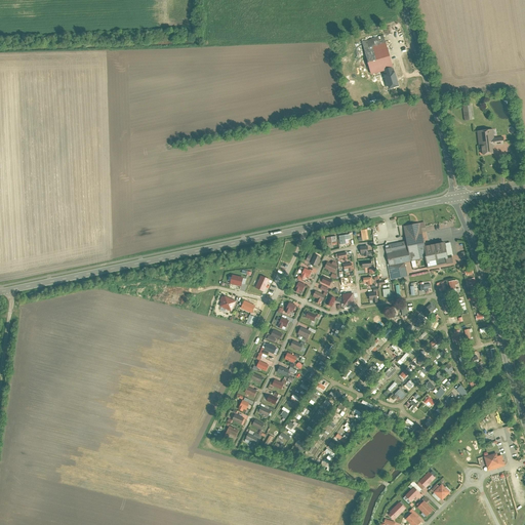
[(384,36),(361,42),(371,78),(381,76),(380,73),(393,69),(384,36)]
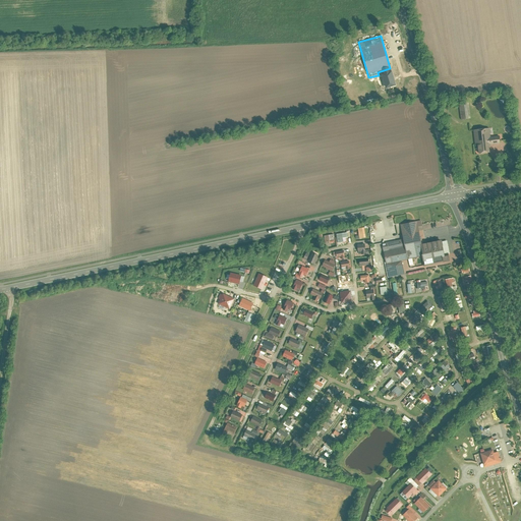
[(390,68),(378,72),(379,75),(383,89),(396,84),(391,68),(390,68)]
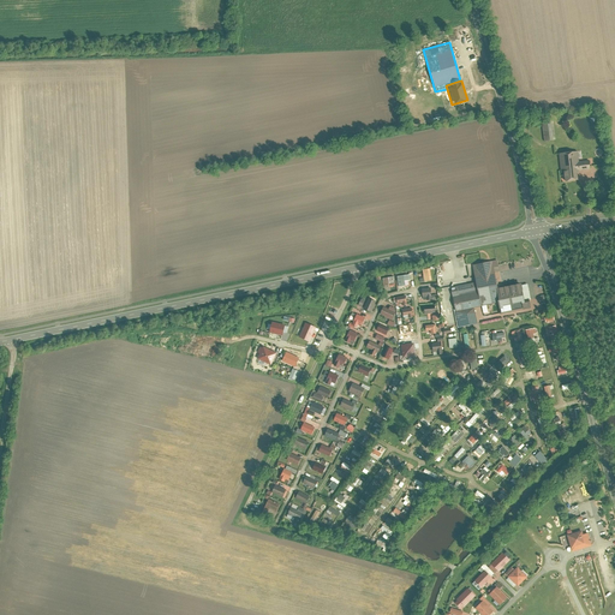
[(549,120),(541,121),(544,142),(553,139),(549,120)]
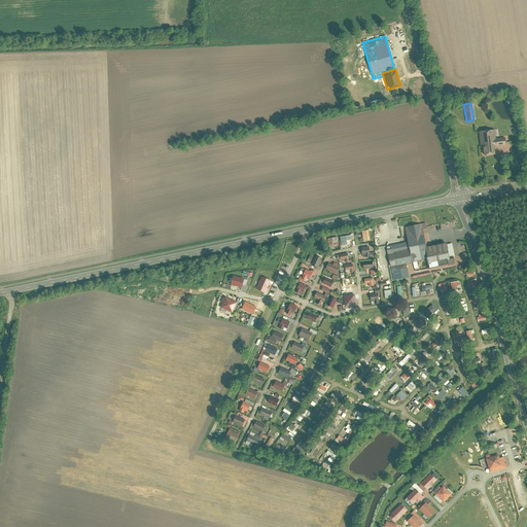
[(496,130),(479,132),(481,150),(485,150),(486,155),(495,154),(494,146),(505,145),(504,137),(497,138),(496,130)]
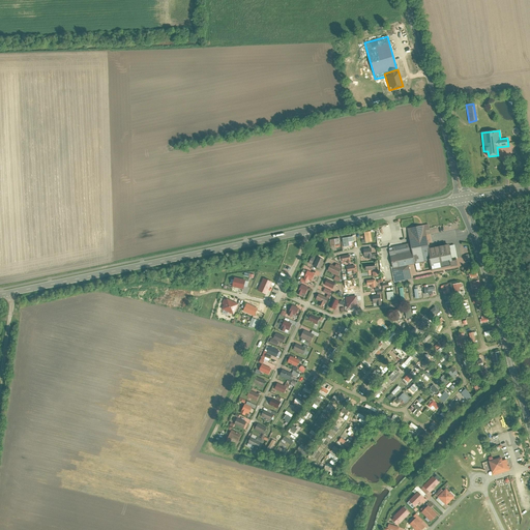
[(431,230),(430,224),(407,230),(411,242),(415,264),(430,261),(428,249),(431,249),(425,231),(431,230)]
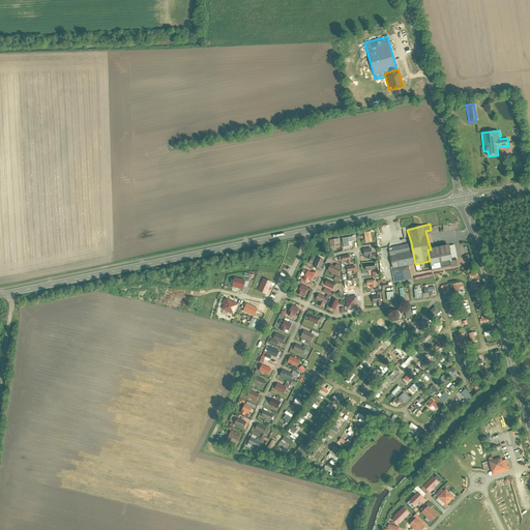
[(371,232),(363,233),(365,244),(373,242),(371,232)]
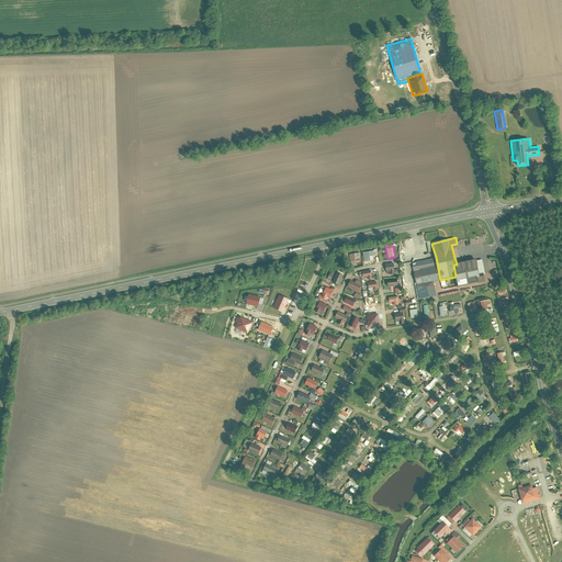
[(374,251),(362,254),(364,262),(370,261),(369,258),(375,257),(374,251)]
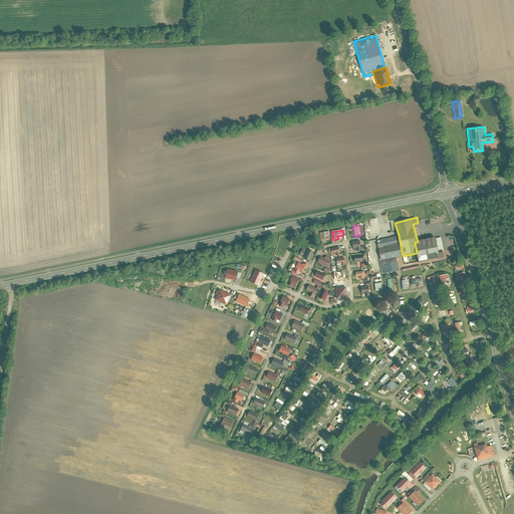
[(328,231),(319,233),(321,241),(329,240),(328,231)]
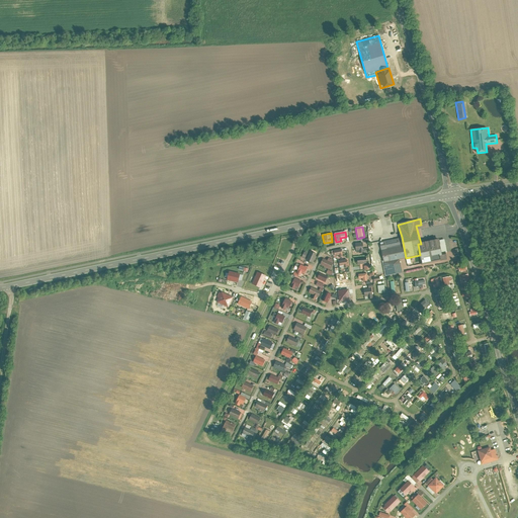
[(383,245),(379,246),(383,263),(400,259),(406,258),(402,237),(383,241),(383,245)]
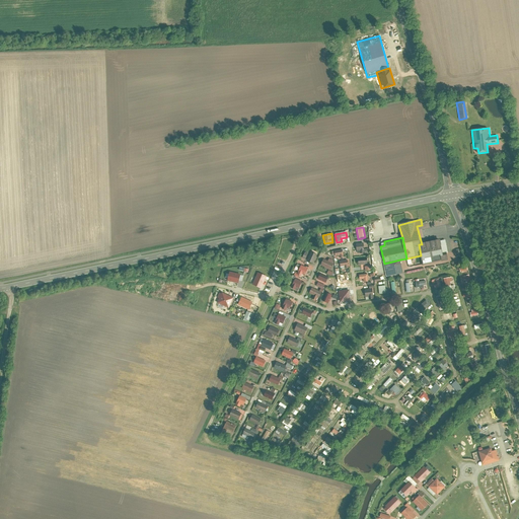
[(443,255),(440,240),(422,244),(419,244),(421,255),(423,265),(447,260),(446,254),(443,255)]
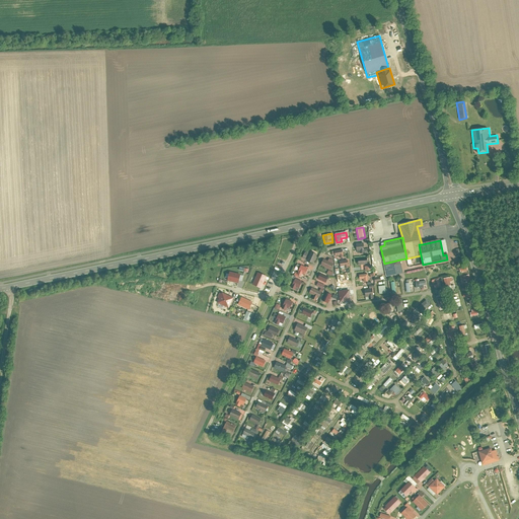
[(364,243),(356,244),(357,251),(359,251),(360,253),(364,253),(364,243)]
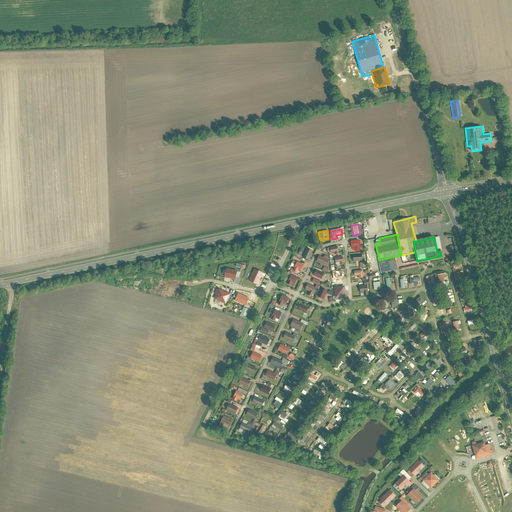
[(337,247),(330,248),(331,253),(335,253),(335,255),(339,254),(337,247)]
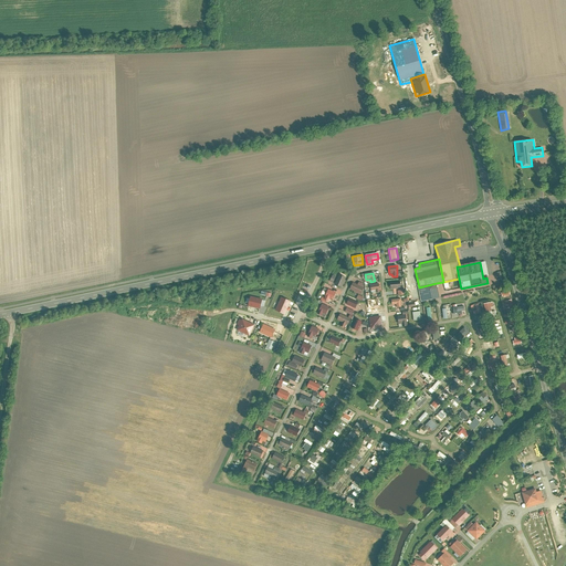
[(342,287),(346,279),(338,275),(335,284),(342,287)]
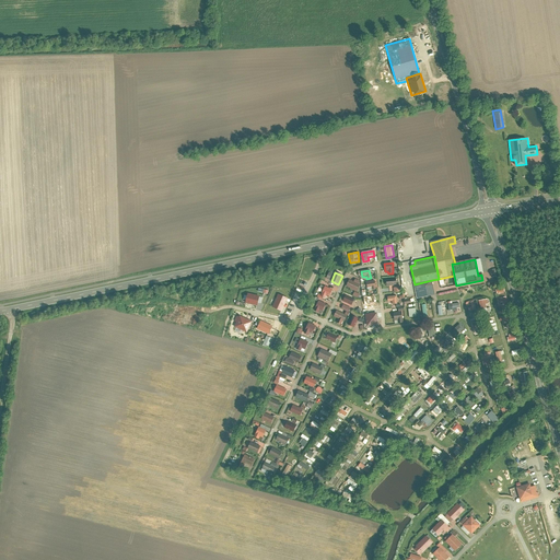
[(353,282),(349,280),(346,287),(357,292),(360,284),(358,284),(360,281),(356,279),(353,282)]
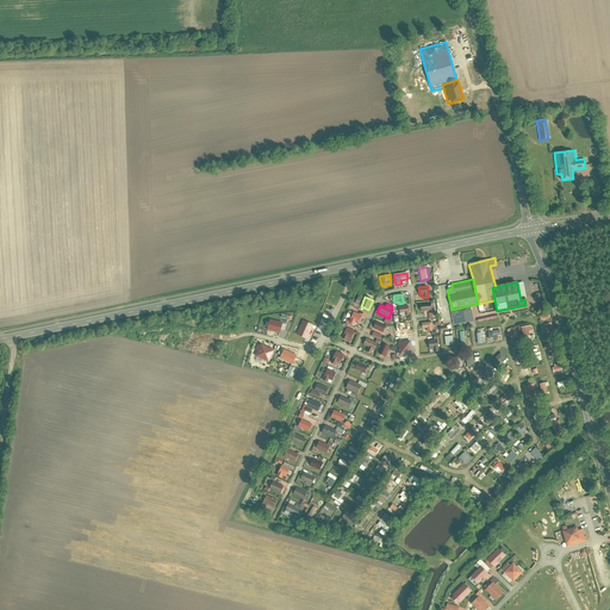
[(471,305),(452,310),(455,325),(473,321),(471,305)]
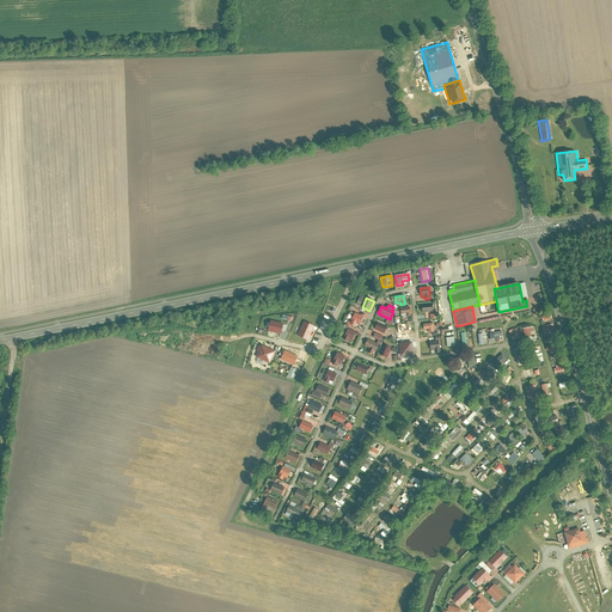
[(410,307),(401,308),(402,314),(407,314),(407,317),(411,317),(410,307)]
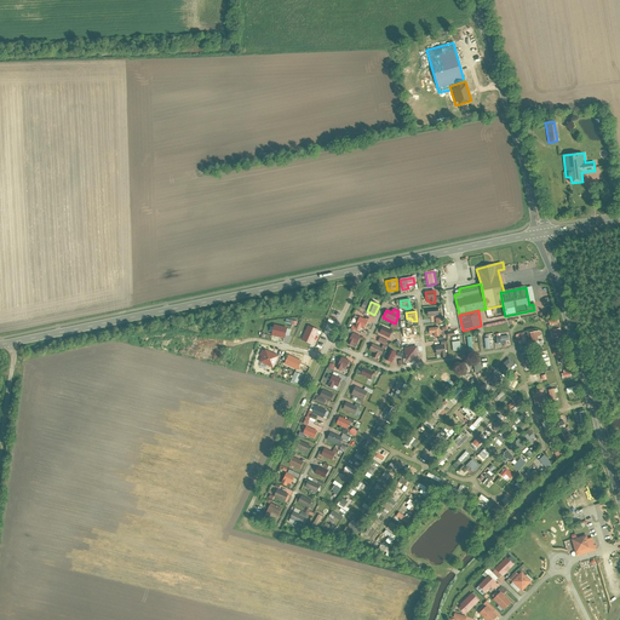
[(368,321),(360,317),(355,328),(360,331),(361,328),(365,329),(368,321)]
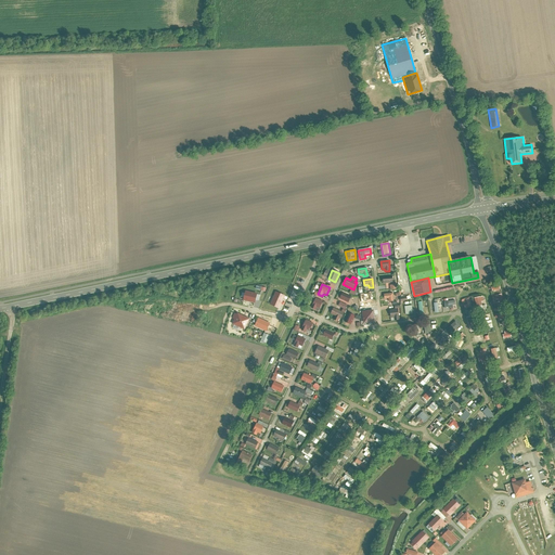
[(257,294),(245,292),(243,300),(255,304),(257,294)]
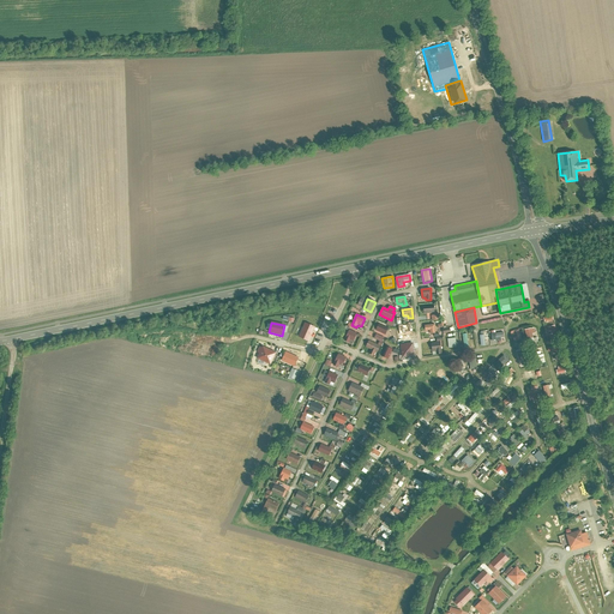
[(314,327),(306,323),(299,337),(308,341),(314,327)]
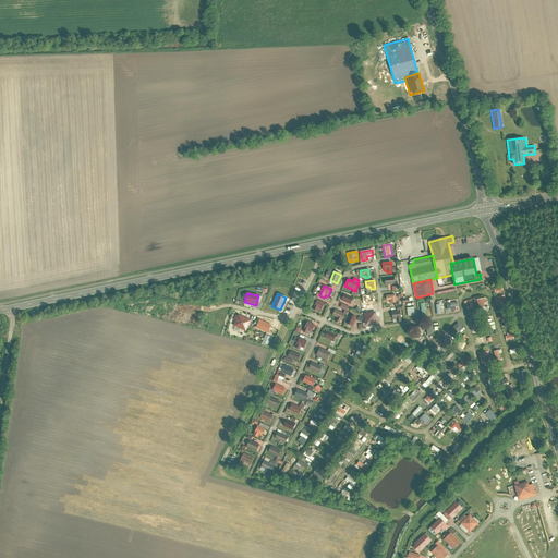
[(353,298),(344,294),(341,300),(350,304),(353,298)]
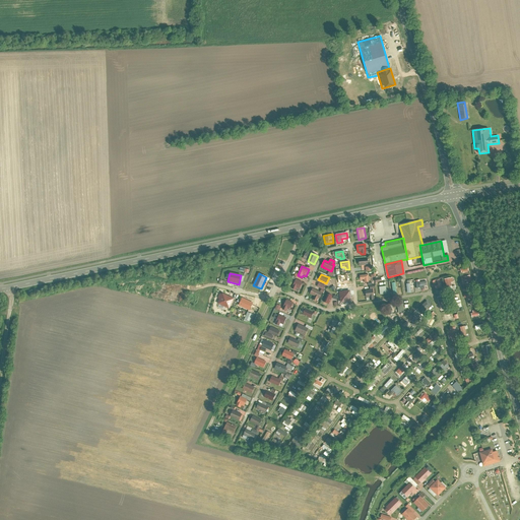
[(341,275),(337,275),(339,286),(349,285),(347,275),(341,276),(341,275)]
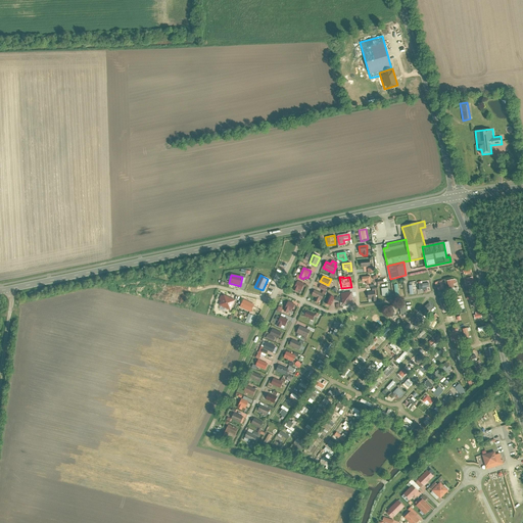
[(473,277),(464,279),(466,288),(468,287),(470,291),(473,290),(472,288),(476,287),(473,277)]
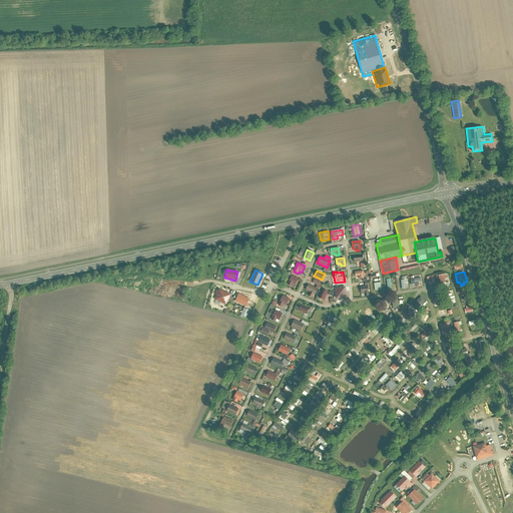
[(447,274),(439,276),(441,287),(447,286),(445,279),(448,279),(447,274)]
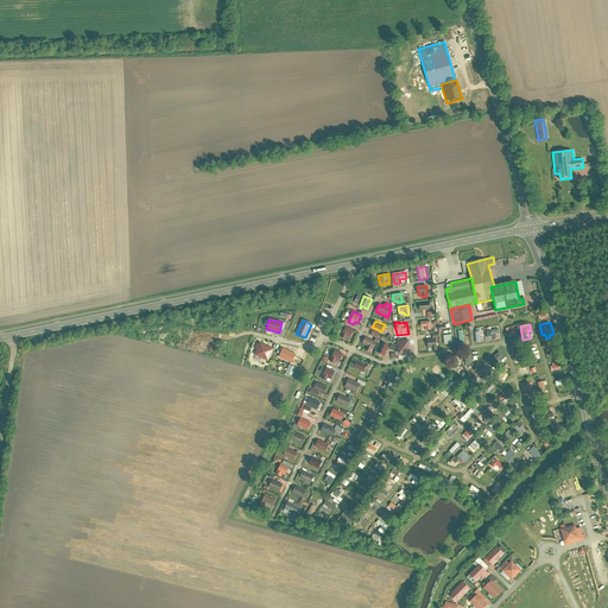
[(353,330),(346,327),(341,337),(348,341),(353,330)]
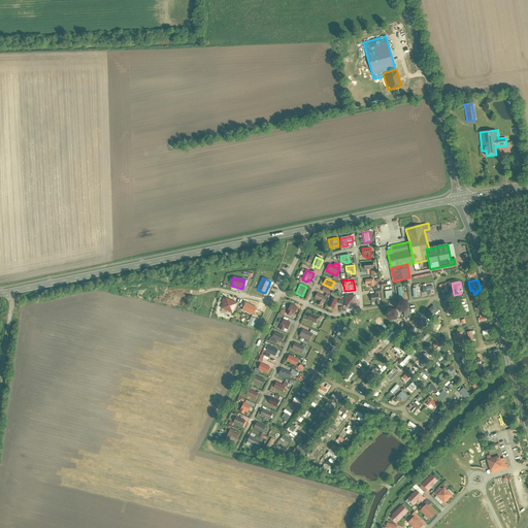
[(446,296),(450,295),(447,284),(439,285),(441,294),(444,293),(446,296)]
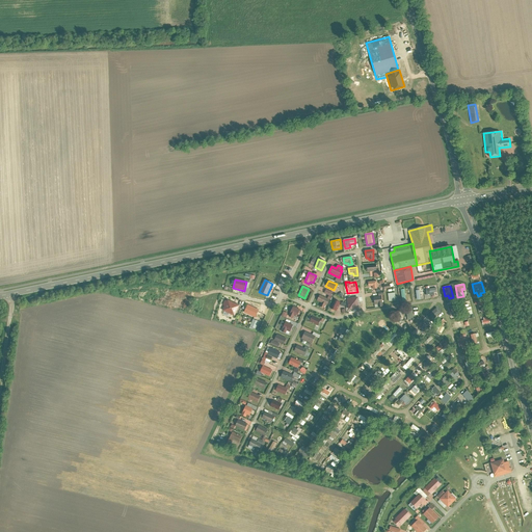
[(434,295),(434,292),(436,292),(436,288),(429,289),(429,287),(424,287),(424,298),(430,298),(430,295),(434,295)]
